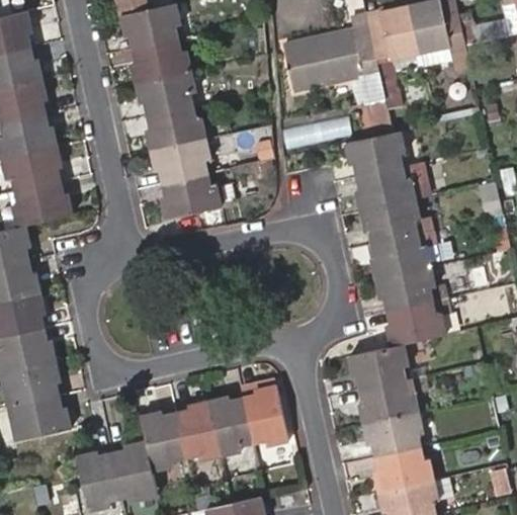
[(132,50),(178,38),(176,26),(180,24),(175,5),(146,11),(143,0),(119,0),(116,1),(125,38),(130,37),(132,50)]
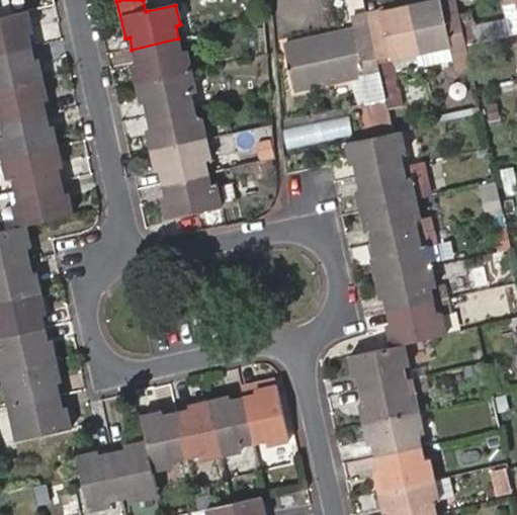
[(464,45),(454,0),(446,0),(440,2),(439,0),(431,0),(409,5),(421,57),(423,67),(451,60),(454,73),(469,70),(464,45)]
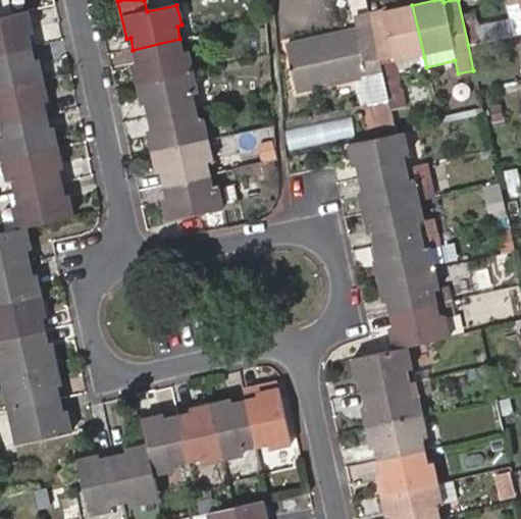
[(380,10),(366,13),(391,112),(404,109),(394,64),(424,57),(412,5),(381,12),(380,10)]
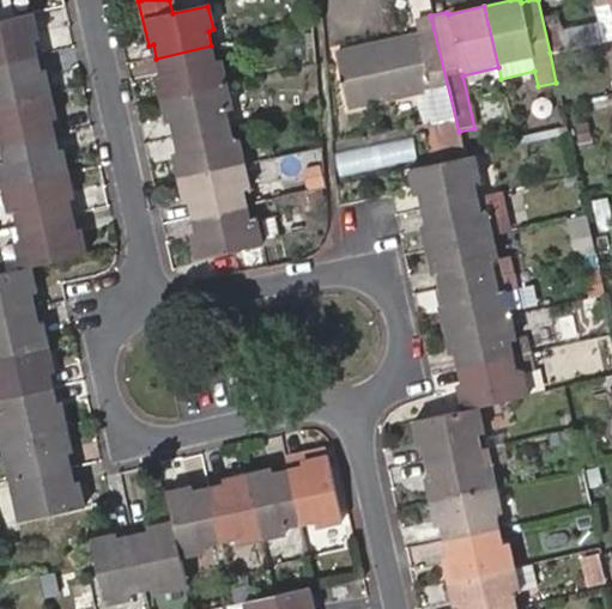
[(0,61),(37,54),(35,41),(40,40),(34,14),(0,22),(0,61)]
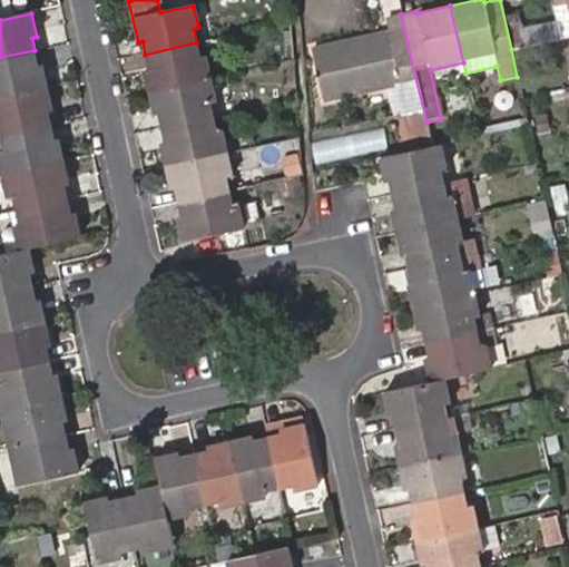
[(410,139),(429,135),(427,123),(400,15),(383,19),(385,30),(312,49),(324,101),(396,85),(410,139)]
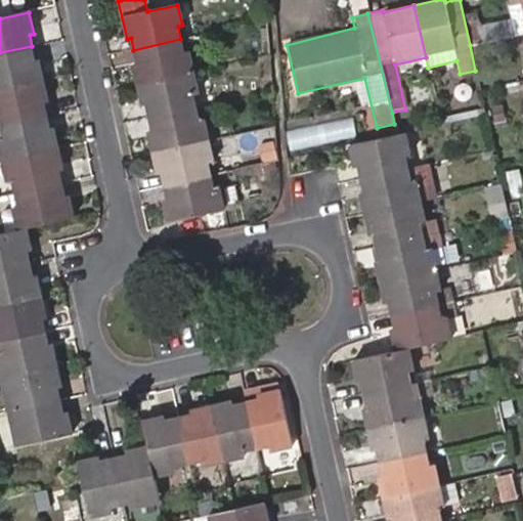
[(180,39),(133,50),(137,66),(133,66),(136,85),(192,72),(188,52),(184,53),(180,39)]
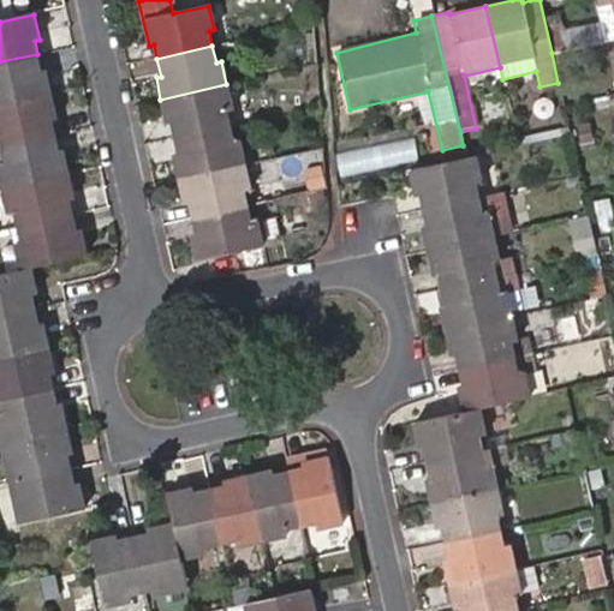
[(37,54),(0,61),(0,103),(52,93),(47,71),(42,71),(37,54)]
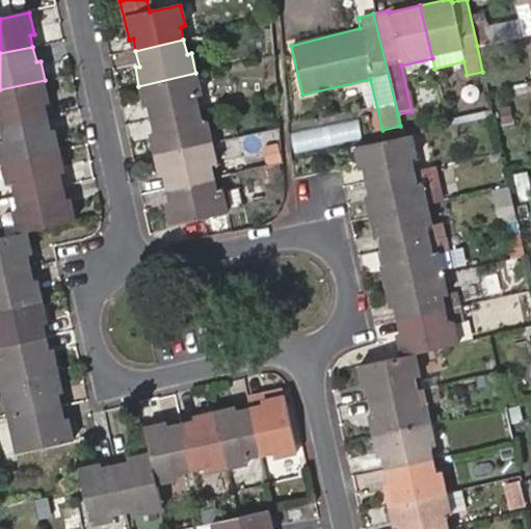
[(195,73),(138,86),(143,106),(147,105),(151,121),(198,109),(195,96),(201,95),(195,73)]
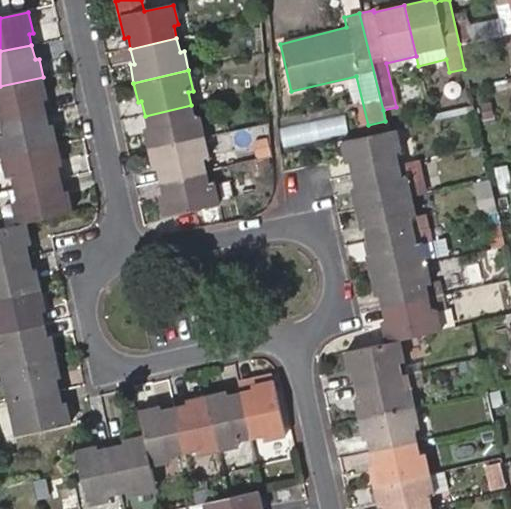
[(43,77),(0,86),(0,123),(46,113),(43,99),(48,99),(43,77)]
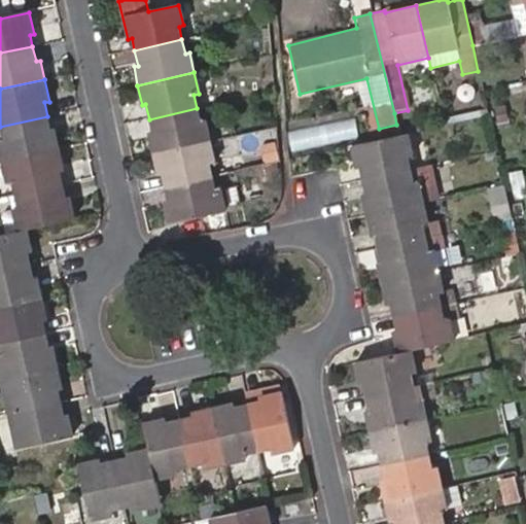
[(200,121),(197,108),(149,119),(152,133),(148,134),(153,154),(209,141),(204,120),(200,121)]
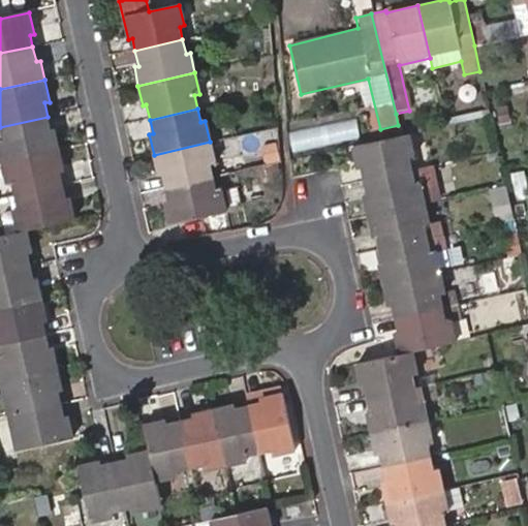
[(48,117),(0,127),(2,140),(0,140),(0,153),(2,162),(60,149),(55,128),(51,130),(48,117)]
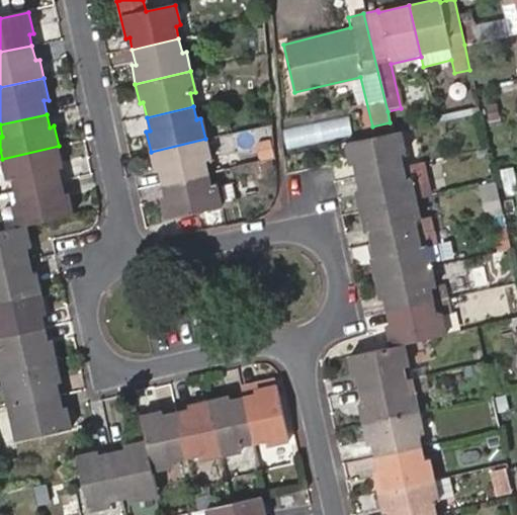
[(288,149),(329,134),(324,119),(283,135),(288,149)]
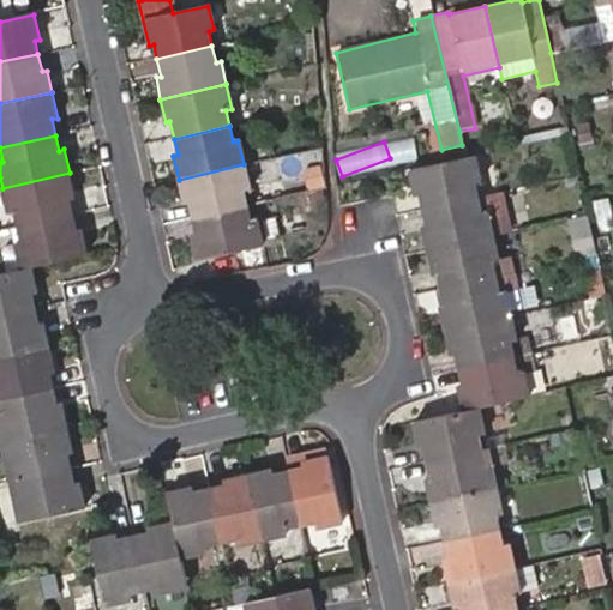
[(424,211),(479,199),(475,182),(482,180),(476,155),(466,157),(409,170),(414,197),(420,195),(424,211)]
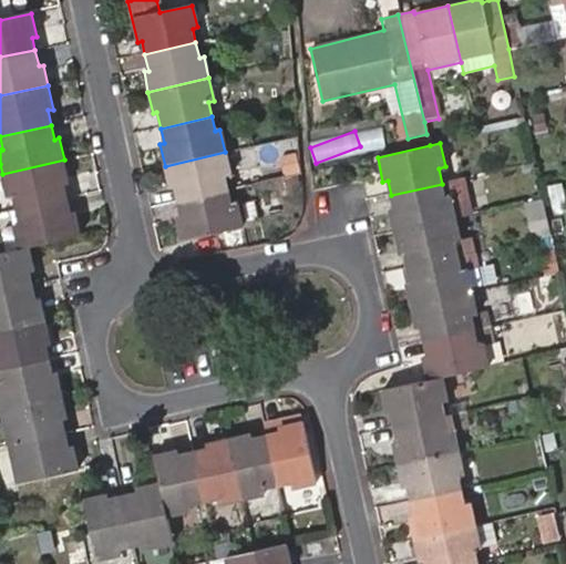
[(177,203),(228,191),(225,176),(230,175),(225,152),(165,166),(171,188),(174,187),(177,203)]
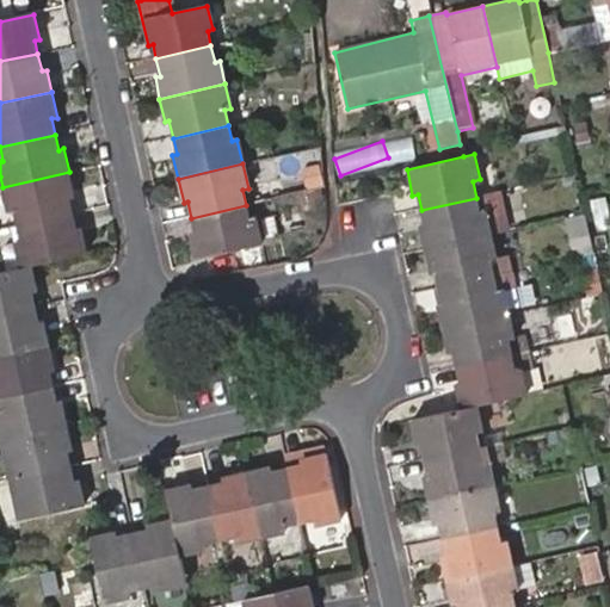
[(69,172),(2,187),(7,211),(13,210),(17,225),(73,212),(69,197),(74,196),(69,172)]
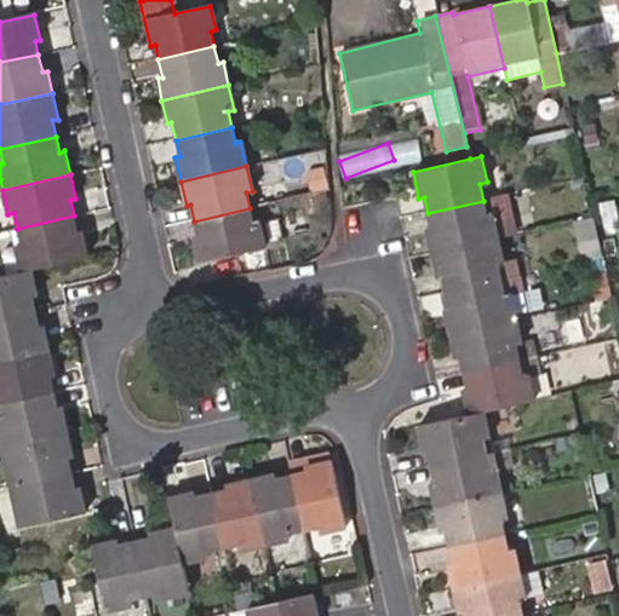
[(514,235),(505,196),(483,201),(428,213),(430,229),(425,230),(431,253),(498,239),(514,235)]
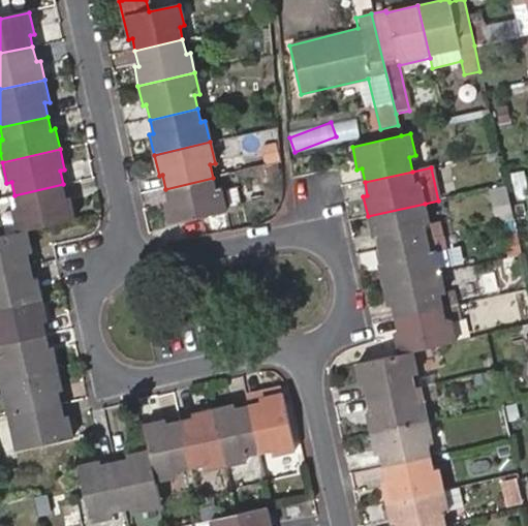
[(216,190),(213,178),(165,189),(168,200),(164,202),(168,223),(226,210),(221,189),(216,190)]
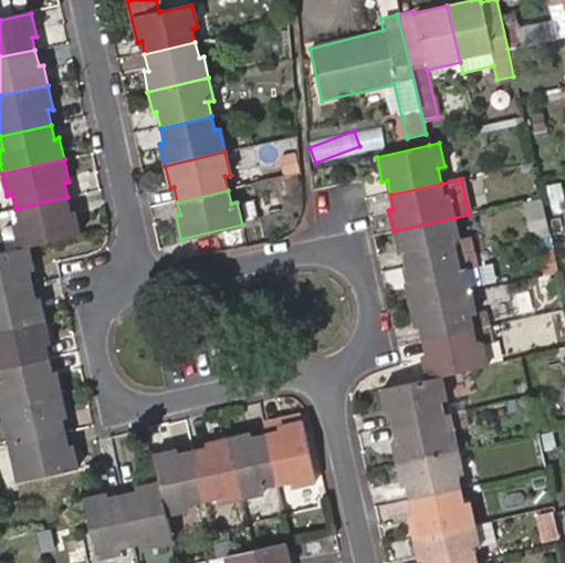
[(67,197),(16,209),(19,222),(14,223),(20,249),(29,247),(80,235),(74,210),(71,211),(67,197)]
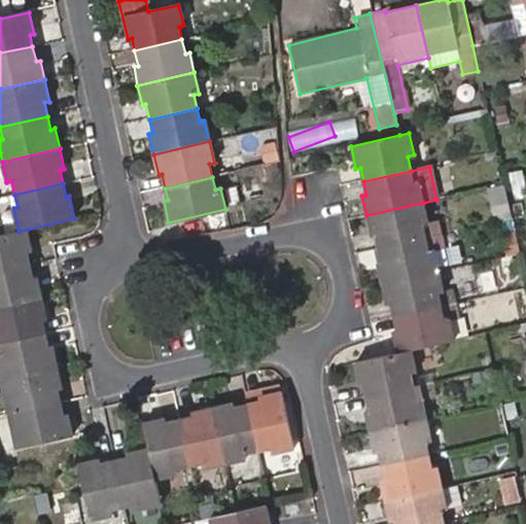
[(428,225),(423,203),(366,215),(372,238),(376,237),(379,247),(426,238),(424,226),(428,225)]
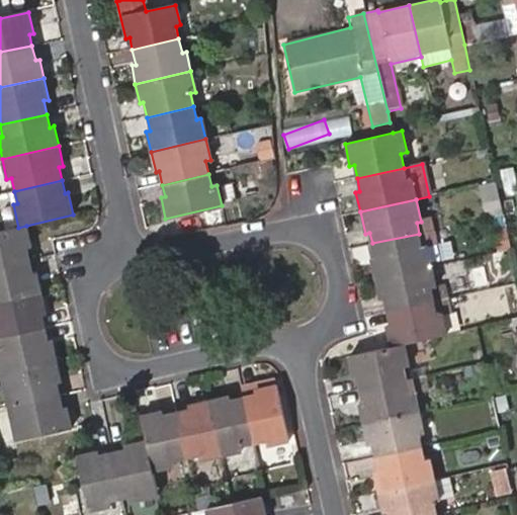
[(26,226),(18,228),(0,231),(0,266),(29,260),(27,248),(31,247),(26,226)]
